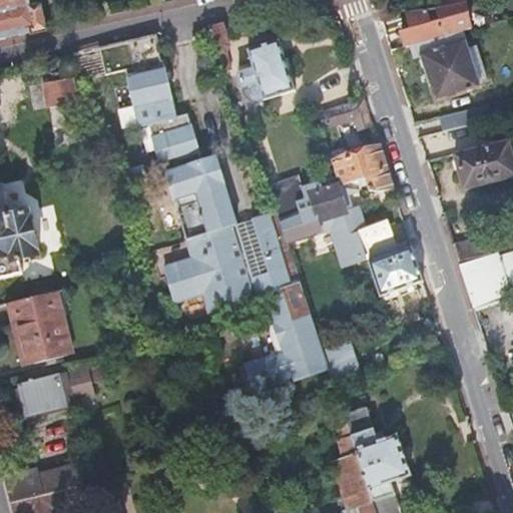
[(0,0),(0,10),(28,4),(26,0),(0,0)]
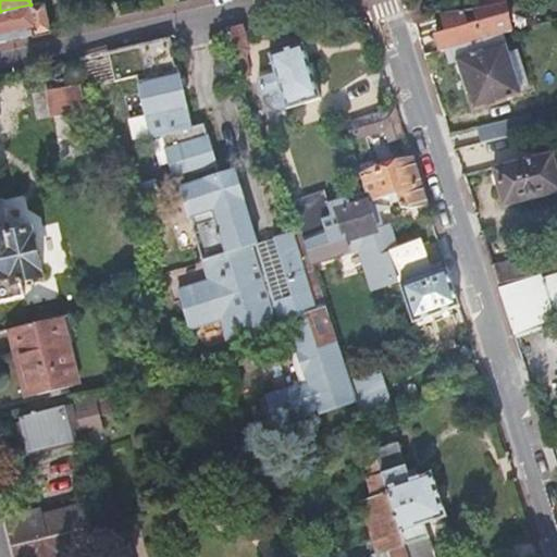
[(499,3),(502,3),(500,0),(469,0),(471,10),(499,3)]
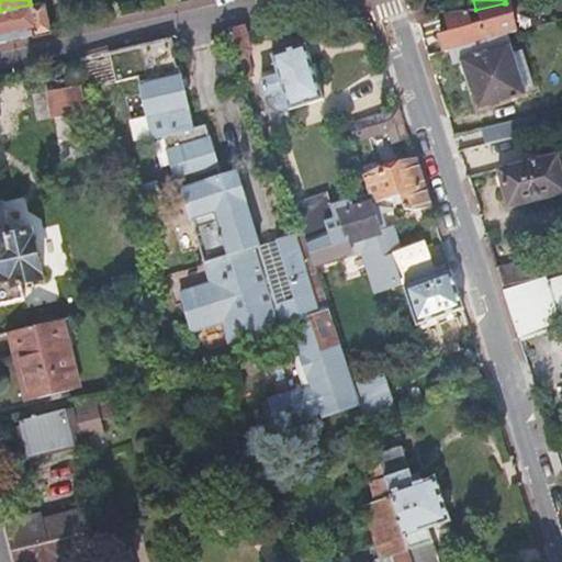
[(0,11),(0,36),(34,29),(35,35),(52,32),(44,1),(31,4),(0,11)]
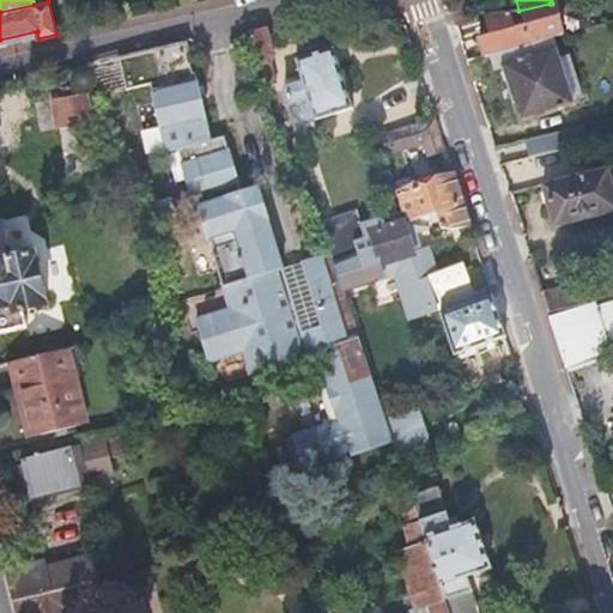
[(460,1),(448,4),(451,17),(462,14),(460,1)]
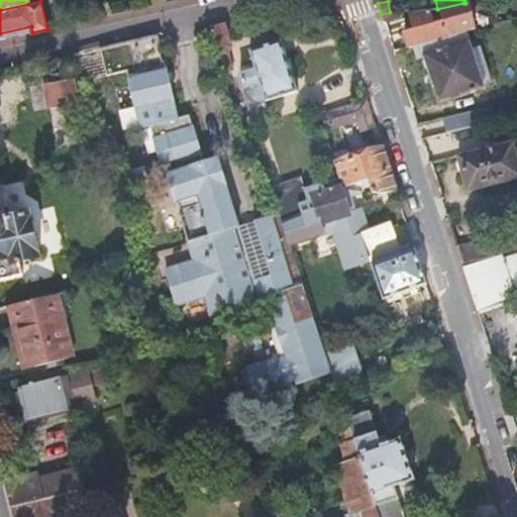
[(463,3),(453,6),(409,18),(412,30),(402,32),(407,47),(411,46),(461,32),(471,29),(463,3)]
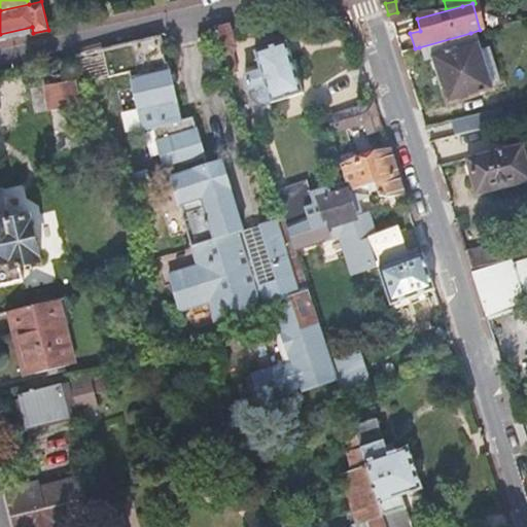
[(226,26),(213,29),(221,55),(230,53),(233,47),(227,30),(226,26)]
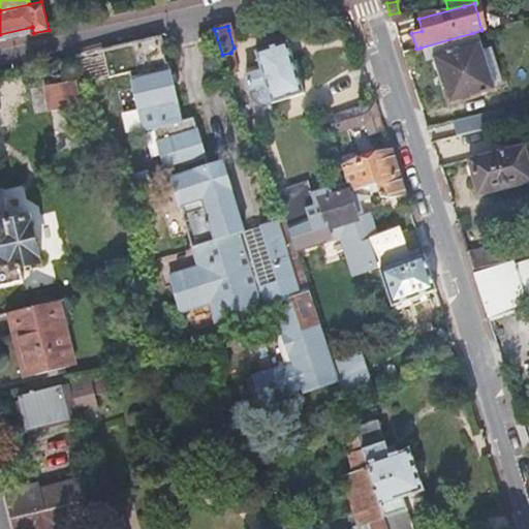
[(0,40),(33,33),(32,27),(0,34),(0,40)]
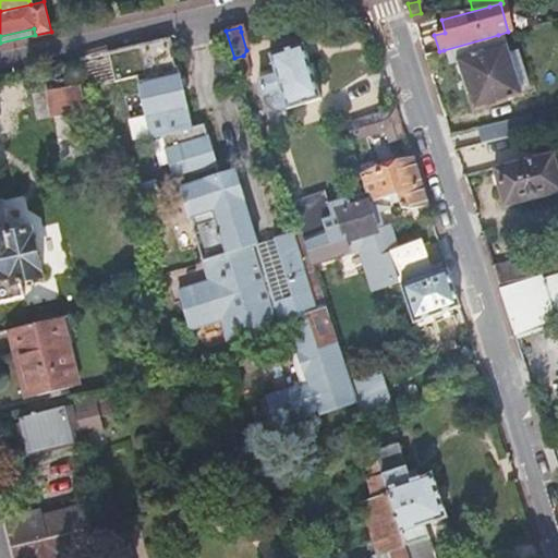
[(504,53),(498,35),(444,50),(448,64),(456,62),(469,109),(516,96),(513,88),(504,53)]
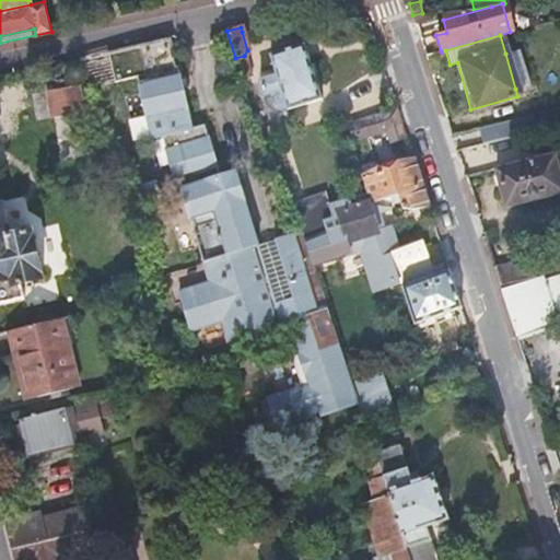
[(176,67),(173,53),(170,37),(162,39),(138,45),(107,53),(116,84),(139,79),(153,141),(163,138),(181,189),(212,179),(222,176),(206,125),(193,128),(178,67),(176,67)]
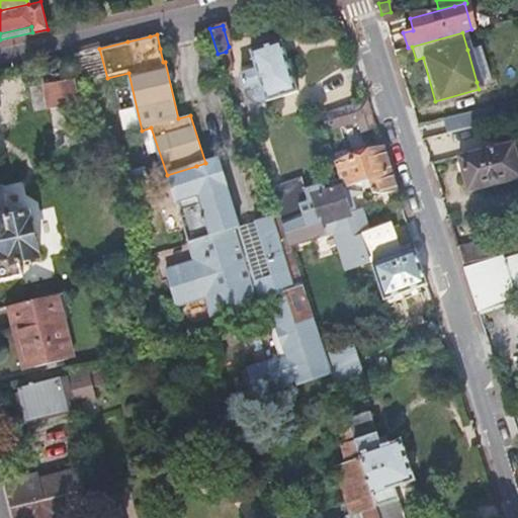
[(255,69),(241,73),(248,94),(250,96),(252,98),(254,99),(258,100),(262,100),(265,99),(268,99),(294,91),(279,40),(249,50),(255,69)]
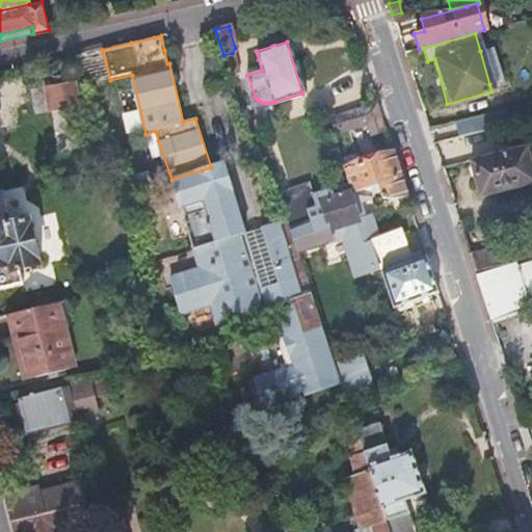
[(489,48),(480,51),(489,84),(499,81),(489,48)]
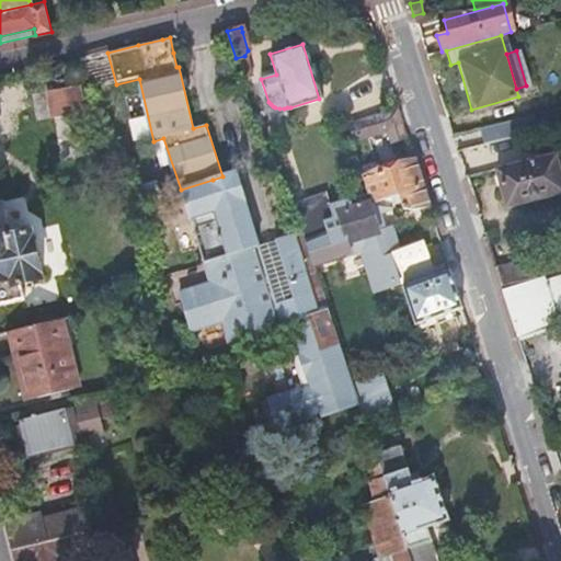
[(82,92),(81,84),(50,91),(57,116),(86,110),(82,92)]
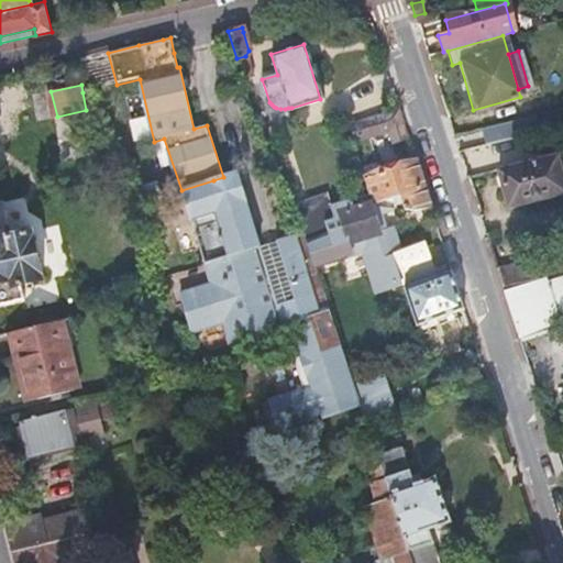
[(407,140),(397,109),(357,121),(344,131),(348,141),(386,130),(390,144),(407,140)]
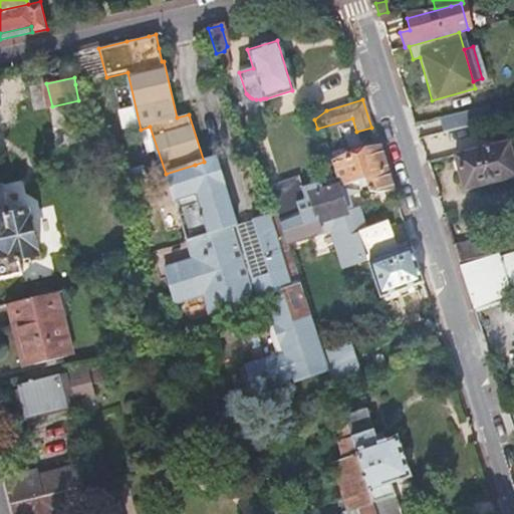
[(484,105),(438,116),(442,131),(487,119),(484,105)]
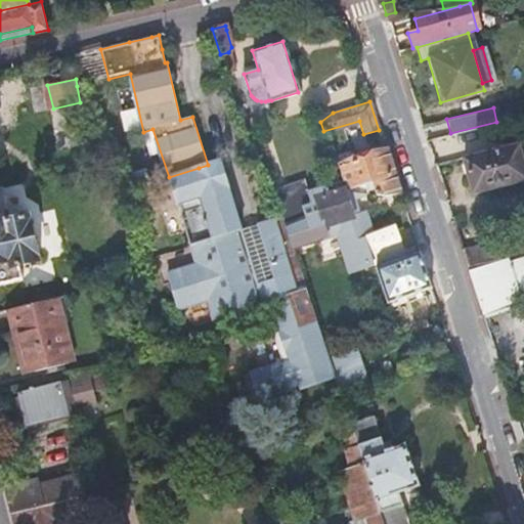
[(523,179),(523,178),(517,144),(462,156),(470,191),(523,179)]
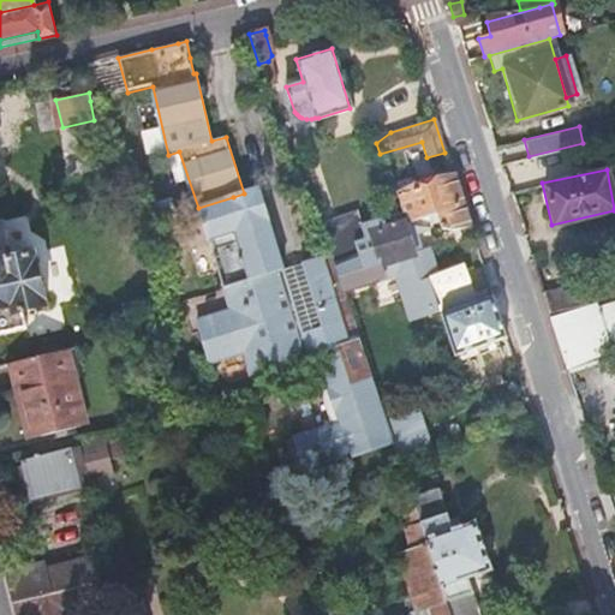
[(452,177),(398,193),(402,214),(405,220),(411,226),(412,226),(439,218),(443,230),(454,232),(469,227),(452,177)]
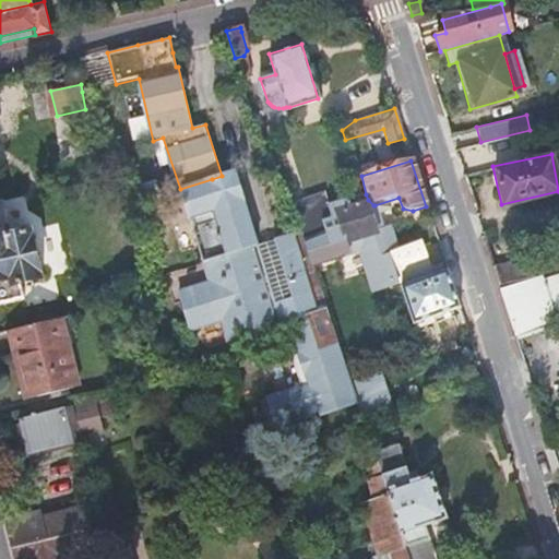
[(212,179),(180,189),(210,285),(185,293),(195,326),(221,319),(228,340),(286,322),(298,357),(308,387),(272,399),(281,425),(318,412),(322,415),(356,404),(351,388),(311,270),(301,242),(301,241),(298,233),(276,239),(293,296),(275,301),(258,244),(236,171),(222,176),(212,179)]
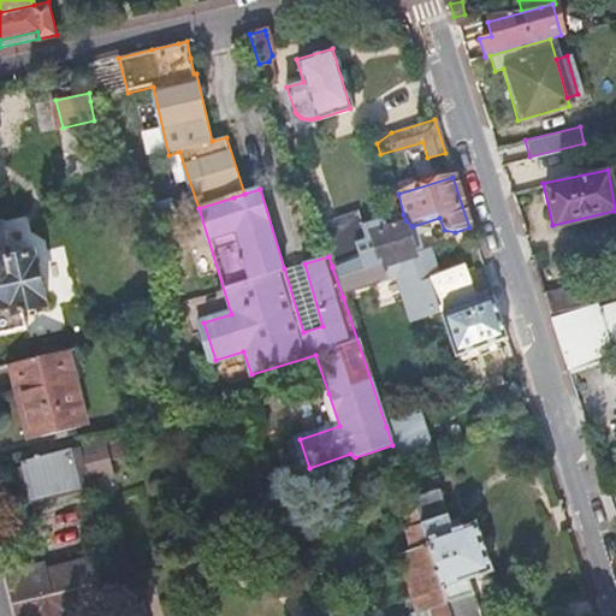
[(354,214),(317,226),(329,256),(332,266),(357,258),(353,243),(362,241),(359,229),(354,214)]
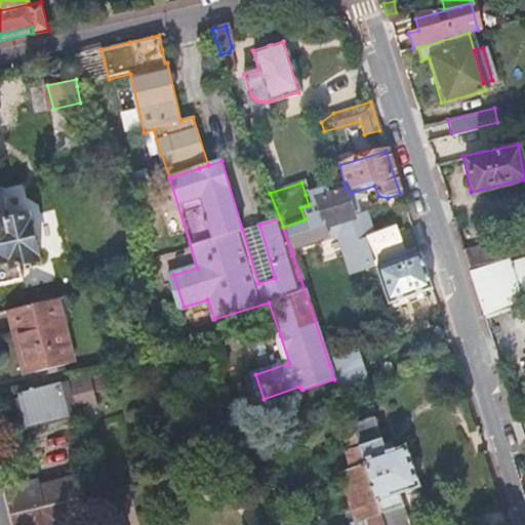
[(323,190),(306,195),(309,205),(300,207),(305,219),(283,227),(283,228),(292,253),(339,238),(351,273),(373,266),(373,265),(364,235),(357,211),(351,193),(346,188),(344,183),(323,190)]
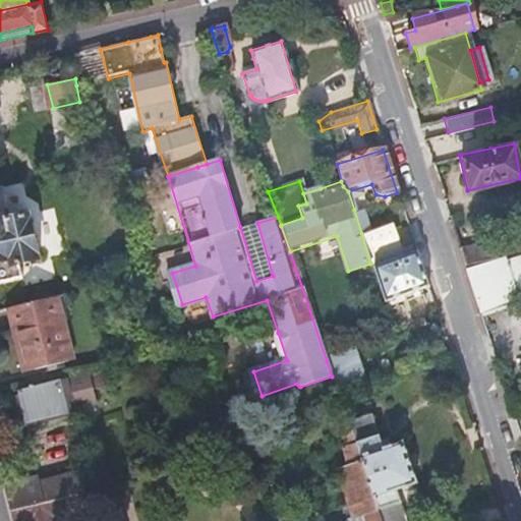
[(3,188),(0,188),(0,282),(22,277),(19,263),(41,257),(31,215),(11,220),(3,188)]
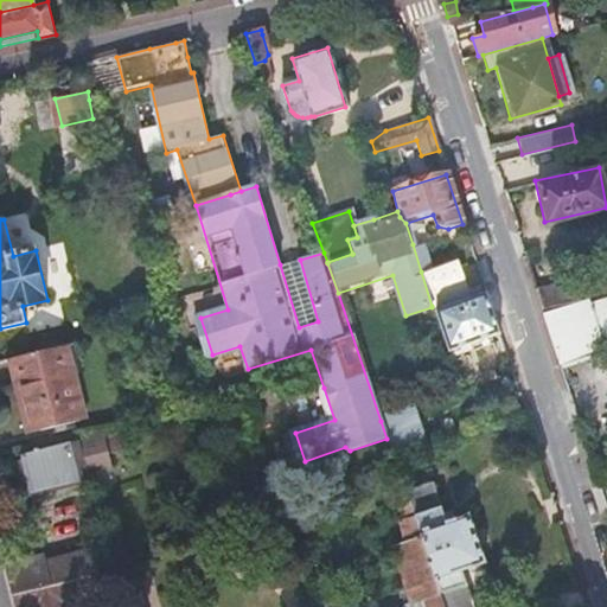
[(421,242),(413,244),(421,272),(429,269),(421,242)]
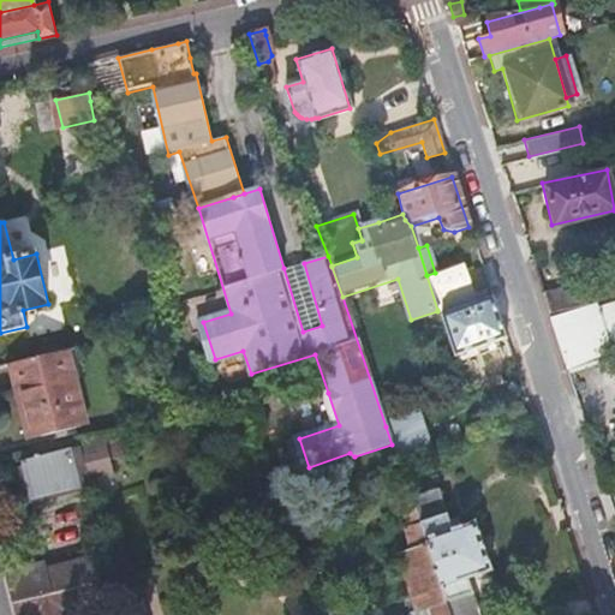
[(304,263),(284,268),(303,332),(322,326),(304,263)]
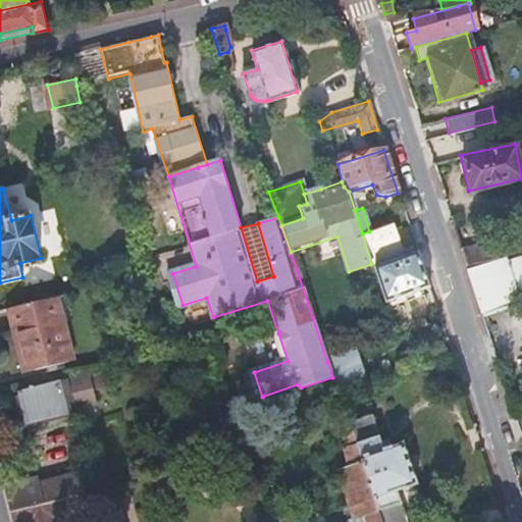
[(369,231),(362,233),(371,263),(400,254),(389,224),(369,231)]
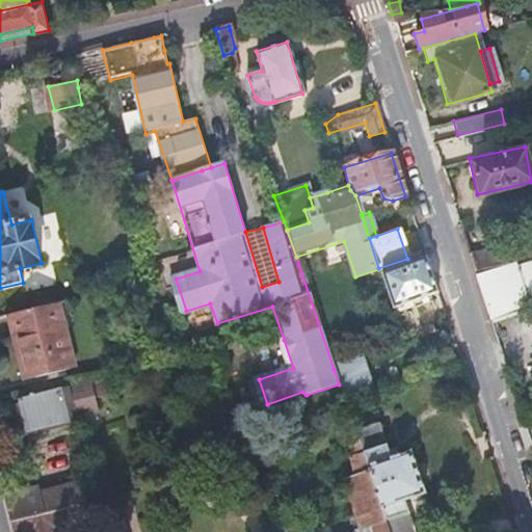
[(501,244),(468,251),(473,271),(505,263),(501,244)]
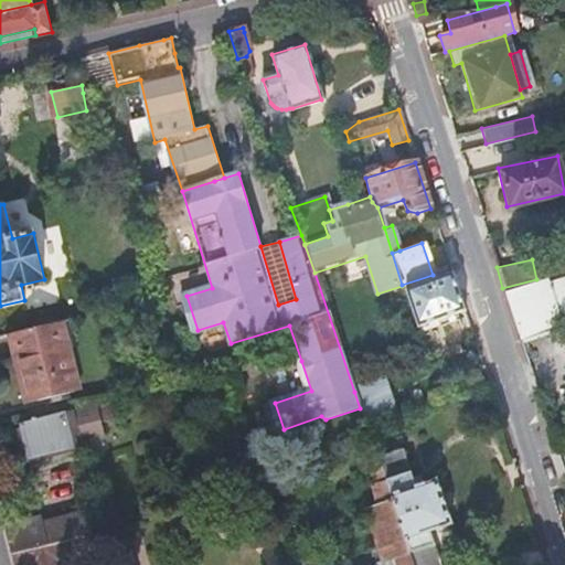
[(462,309),(450,272),(404,288),(415,324),(462,309)]
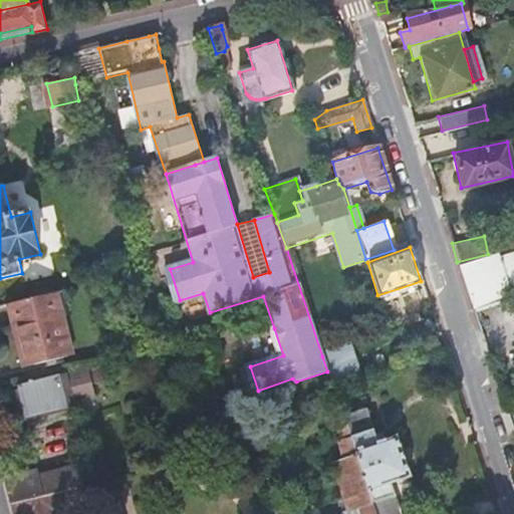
[(513,250),(489,257),(488,254),(457,262),(472,308),(513,296),(513,250)]
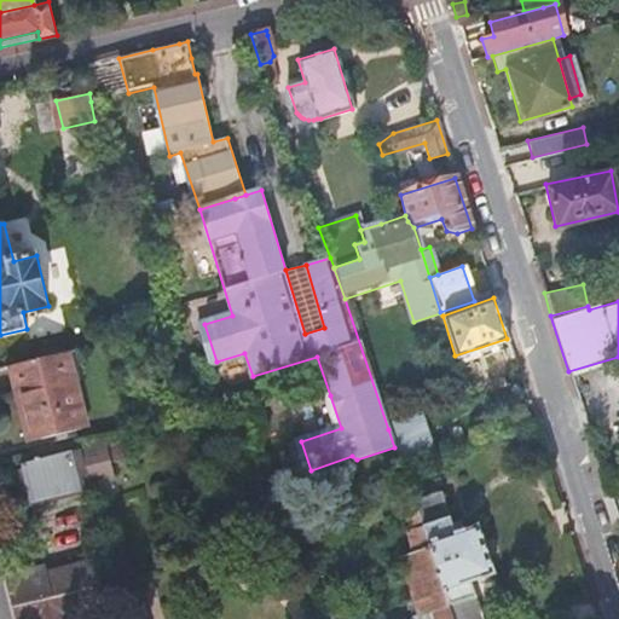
[(75,350),(10,366),(15,389),(22,388),(34,439),(87,426),(73,371),(80,369),(75,350)]
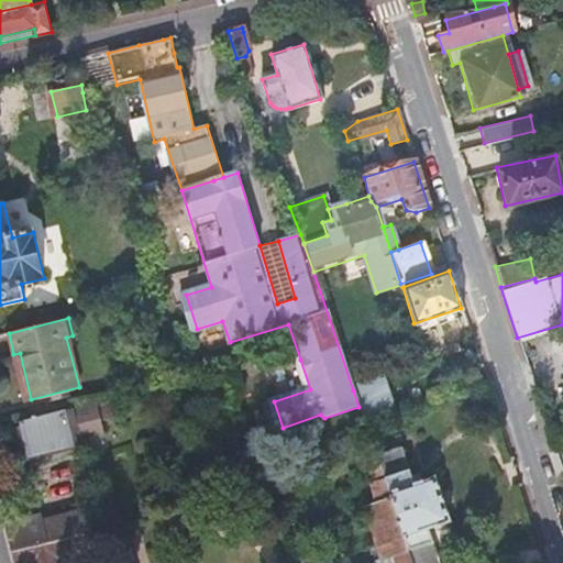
[(310,389),(300,360),(263,373),(274,401),(310,389)]
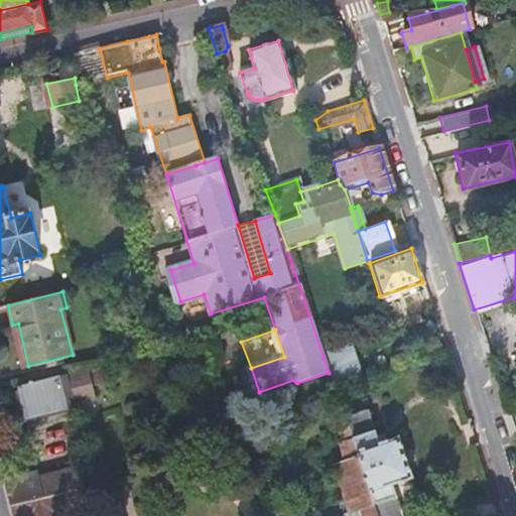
[(348,346),(324,358),(329,373),(335,394),(361,384),(348,346)]
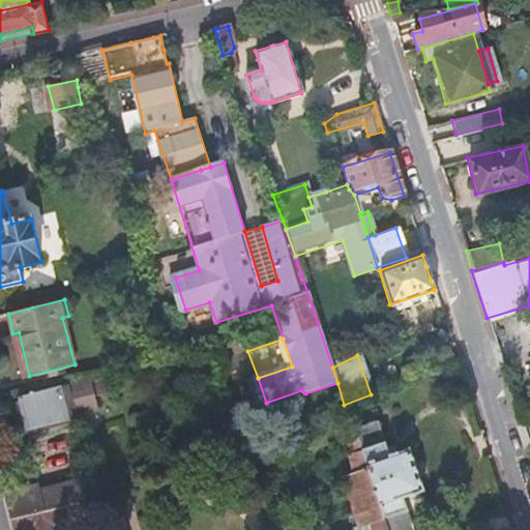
[(64,387),(18,399),(28,437),(75,425),(64,387)]
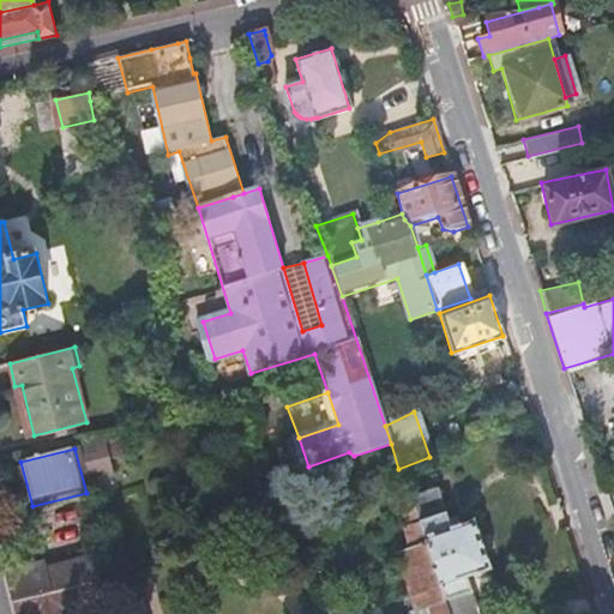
[(435,494),(409,504),(411,507),(446,613),(477,613),(468,585),(489,577),(473,528),(451,535),(435,494)]
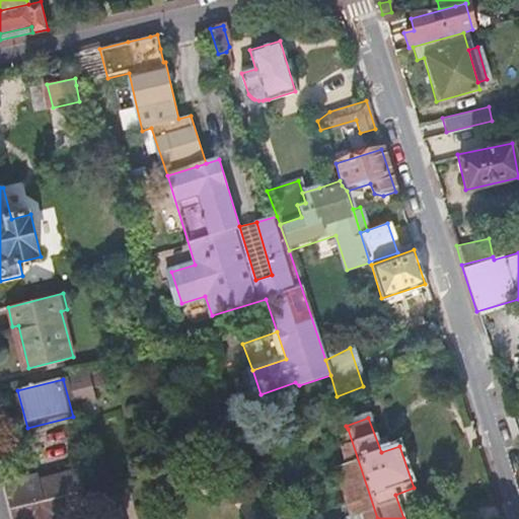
[(377,518),(348,429),(339,432),(343,446),(339,447),(346,467),(334,471),(349,518),(346,518),(377,518)]
